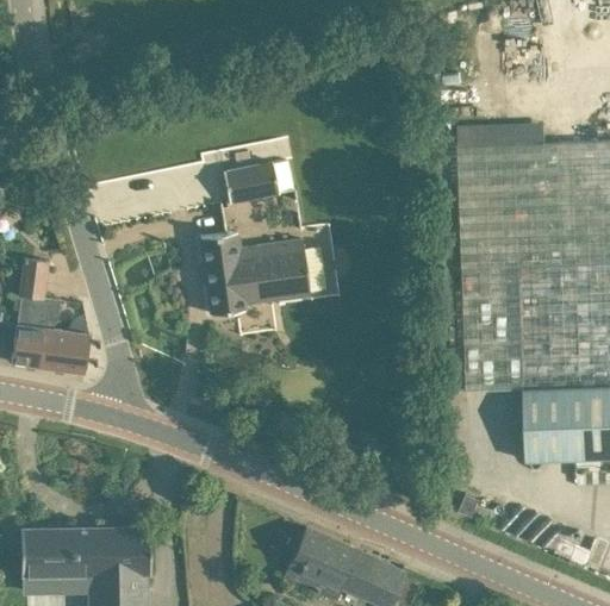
[(458,148),(465,392),(523,389),(526,463),(609,460),(609,142),(545,145),(545,124),(456,127),(458,148)]
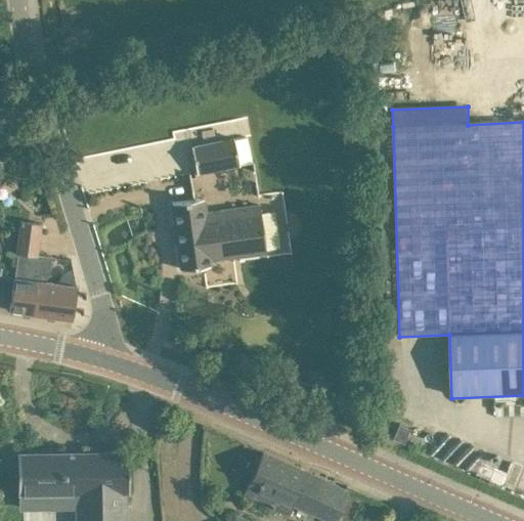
[(197,175),(239,166),(234,141),(234,139),(191,148),(197,175)]
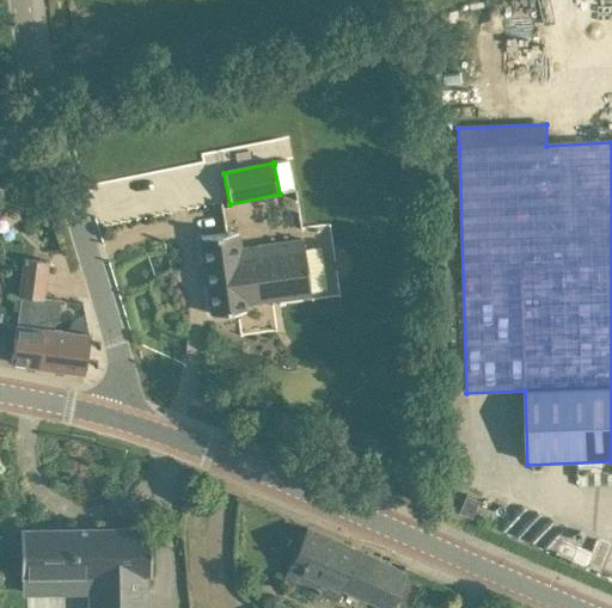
[(274,165),(280,194),(294,191),(288,163),(274,165)]
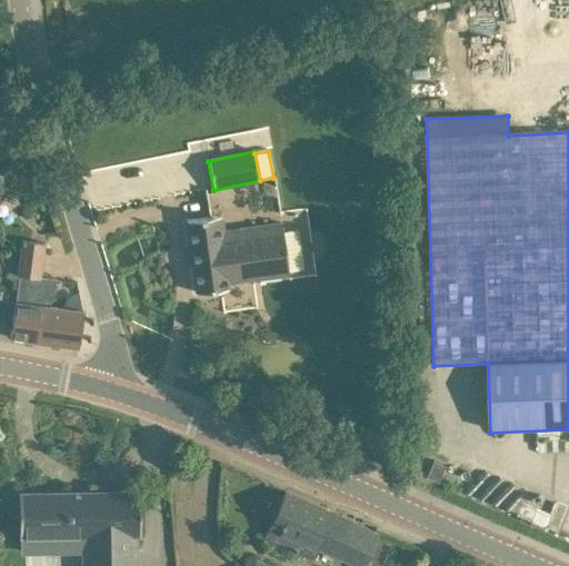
[(289,276),(286,254),(282,225),(223,234),(221,217),(186,222),(196,295),(229,290),(228,285),(289,276)]
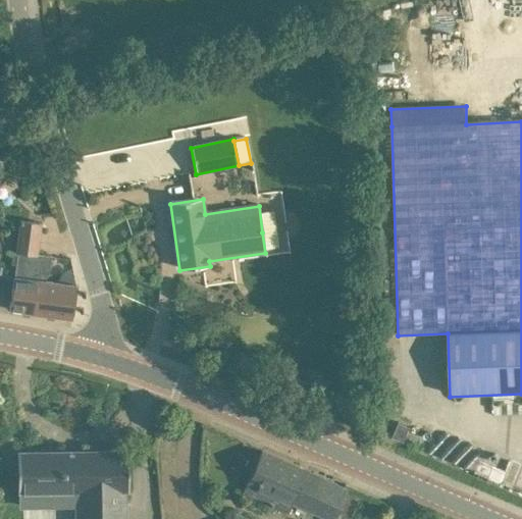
[(37,256),(41,224),(20,222),(16,255),(17,255),(37,257),(37,256)]
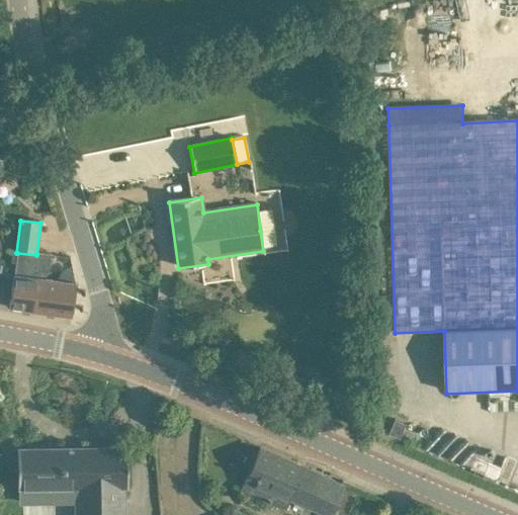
[(31,312),(36,255),(17,253),(14,277),(13,277),(9,309),(28,312),(31,312)]
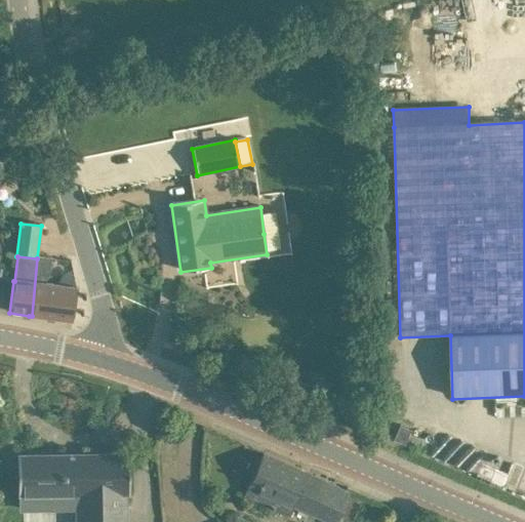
[(51,259),(37,257),(37,258),(32,316),(72,321),(76,288),(45,285),(46,279),(48,279),(51,259)]
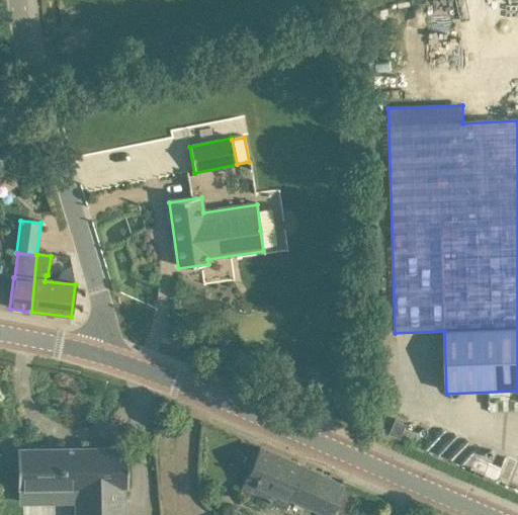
[(18,491),(75,490),(75,514),(123,514),(123,488),(125,487),(125,488),(127,488),(127,486),(126,449),(126,447),(125,447),(125,448),(18,450),(18,449),(16,449),(17,451),(18,488),(17,488),(17,490),(18,490),(18,491)]
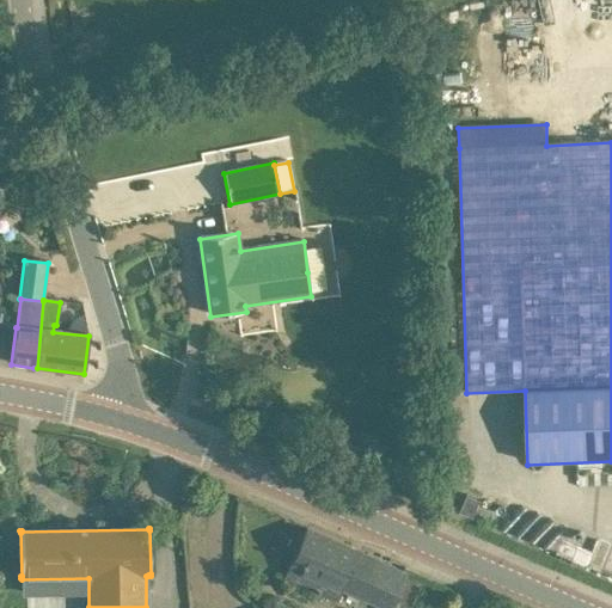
[(283,581),(338,605),(343,593),(378,607),(391,607),(407,575),(306,529),(283,581)]
